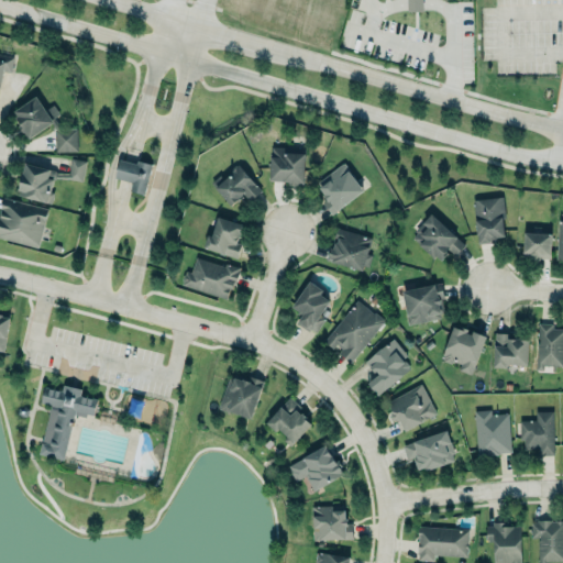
[(408,0),(408,9),(423,8),(423,0),(408,0)]
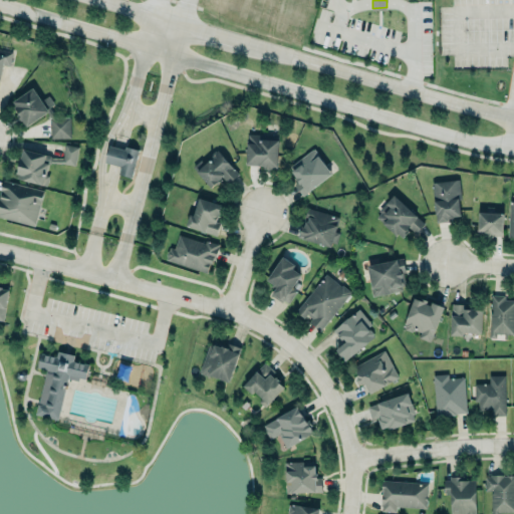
[(0,82),(3,66),(9,67),(13,50),(0,47),(0,82)]
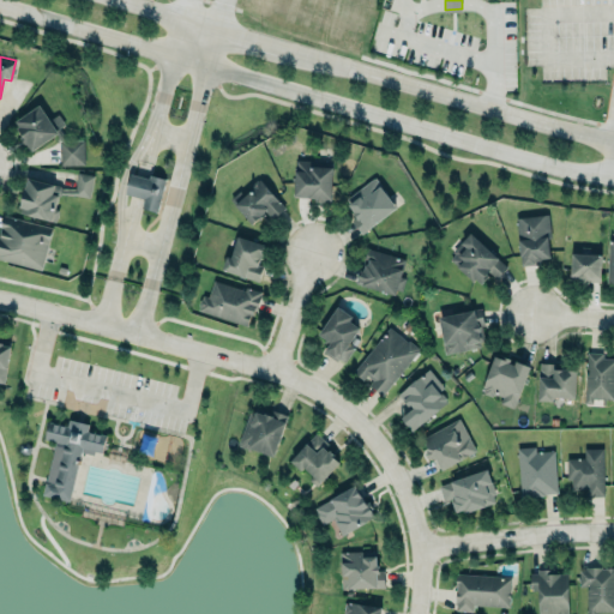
[(31,150),(55,133),(60,140),(59,142),(60,164),(84,163),(84,139),(67,140),(59,128),(64,124),(58,113),(49,116),(40,103),(16,120),(18,126),(17,126),(20,136),(31,150)]
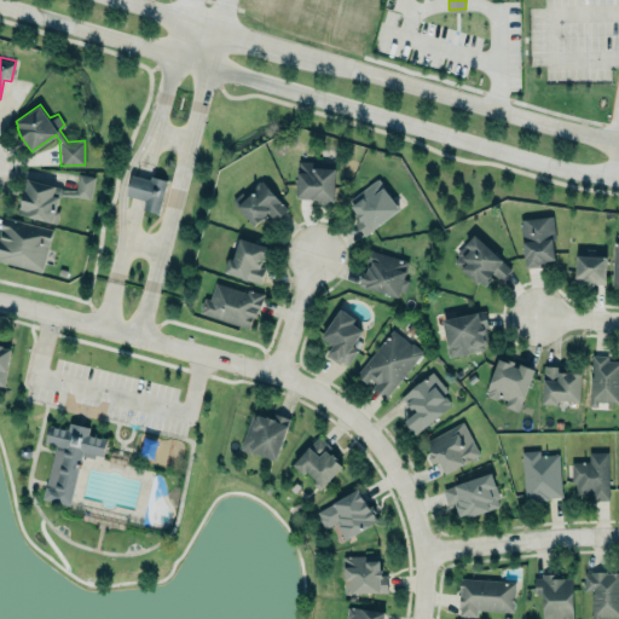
[(335,168),(317,167),(317,162),(298,161),(296,200),(333,201),(335,168)]
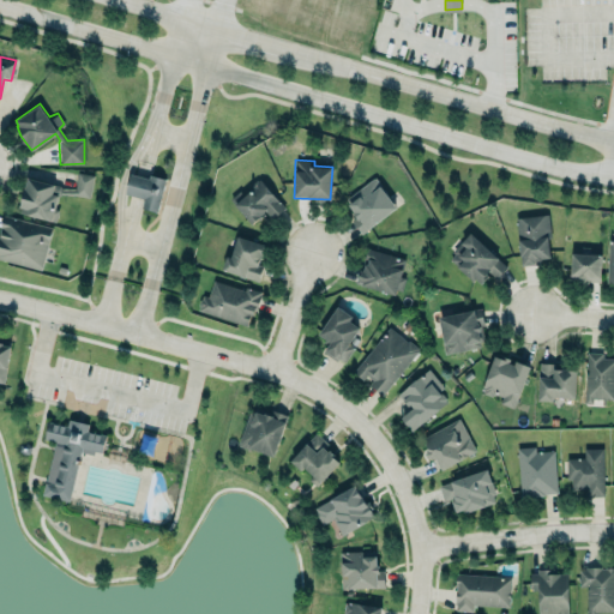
[(125,194),(143,198),(140,208),(157,212),(164,180),(130,173),(125,194)]
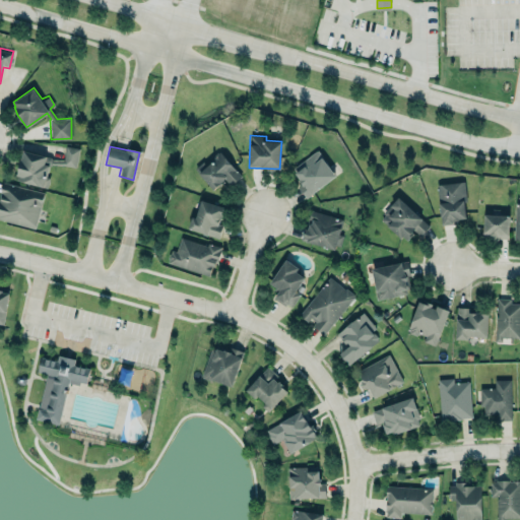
[(198,171),(213,188),(218,184),(219,185),(224,181),(222,178),(223,177),(231,185),(242,175),(218,147),(208,156),(211,159),(198,171)]
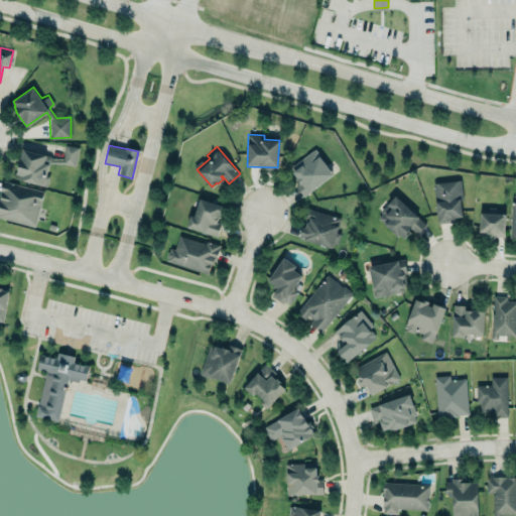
[(333,172),(320,156),(321,155),(315,147),(290,166),(293,169),(292,169),(297,176),(296,176),(298,179),(300,181),(301,180),(305,185),(300,189),(304,195),(333,172)]
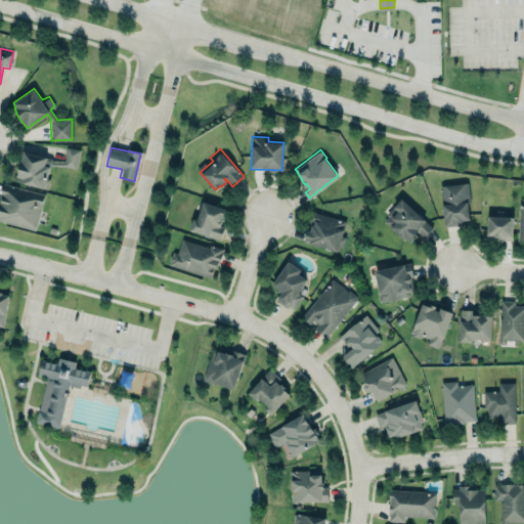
[(47,190),(50,178),(46,177),(48,166),(44,165),(46,157),(24,150),(14,181),(47,190)]
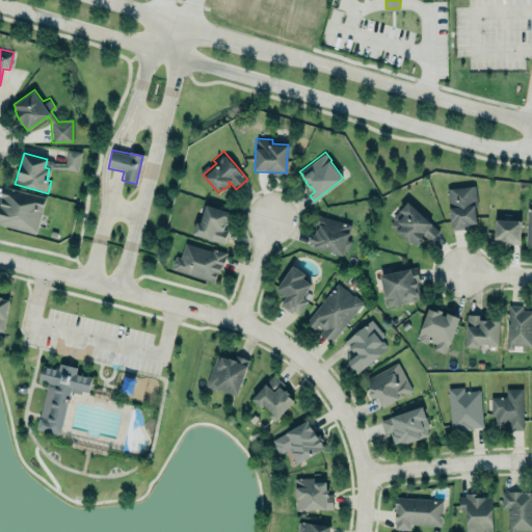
[(476,227),(474,186),(448,187),(449,228),(476,227)]
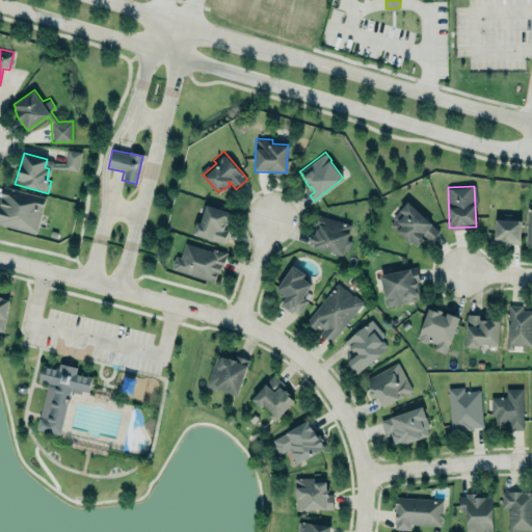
[(0,224),(35,233),(44,197),(2,188),(0,198),(0,224)]
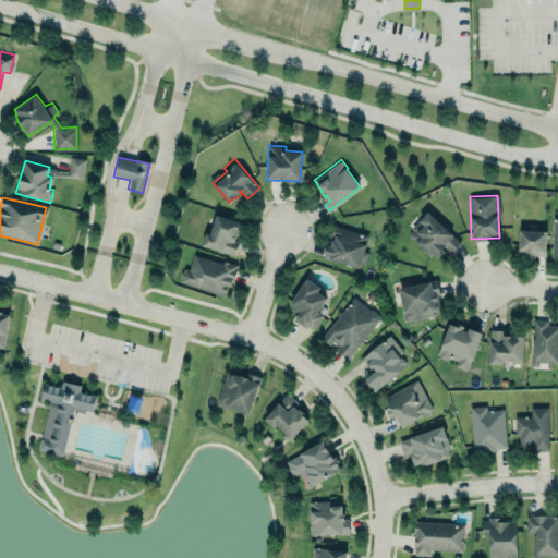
[(427,209),(411,227),(413,229),(408,234),(429,255),(432,253),(437,257),(445,249),(443,246),(444,245),(451,252),(460,242),(452,233),(427,209)]
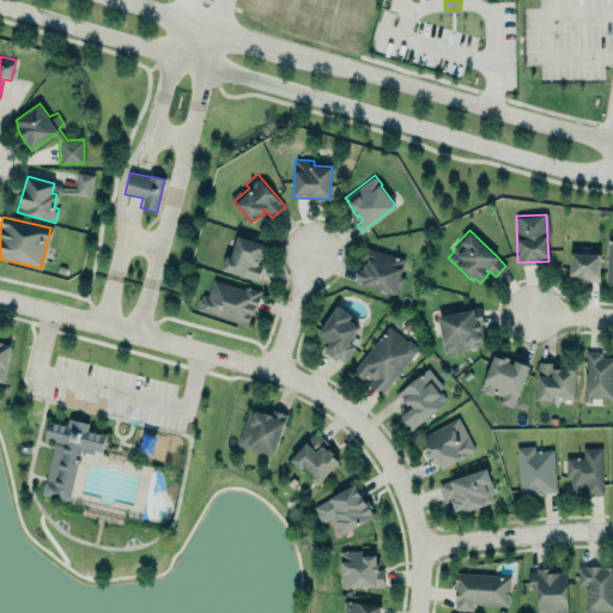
[(258,280),(262,266),(258,265),(263,243),(234,235),(224,269),(258,280)]
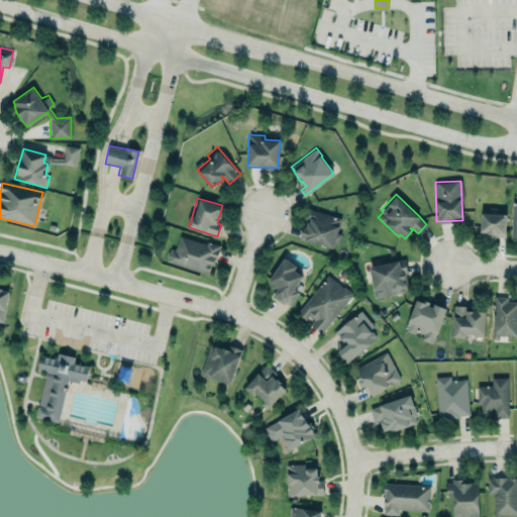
[(309,208),(341,217),(337,232),(341,233),(338,243),(333,242),(332,246),(299,237),(300,232),(309,208)]
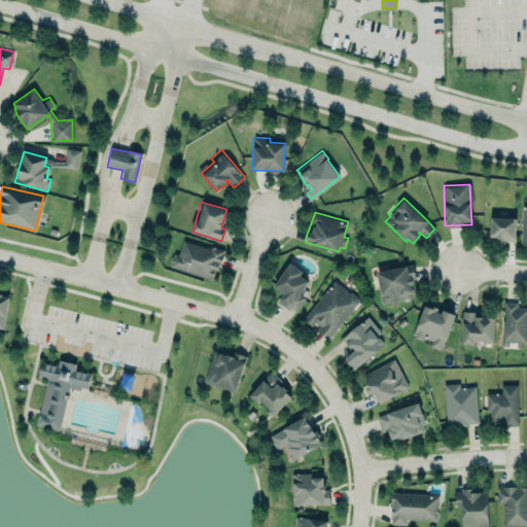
[(491,215),(517,216),(517,221),(518,221),(518,223),(517,223),(516,235),(516,236),(516,237),(515,237),(515,241),(503,240),(503,241),(496,241),(496,240),(490,240),(490,235),(489,235),(489,233),(490,233),(491,215)]
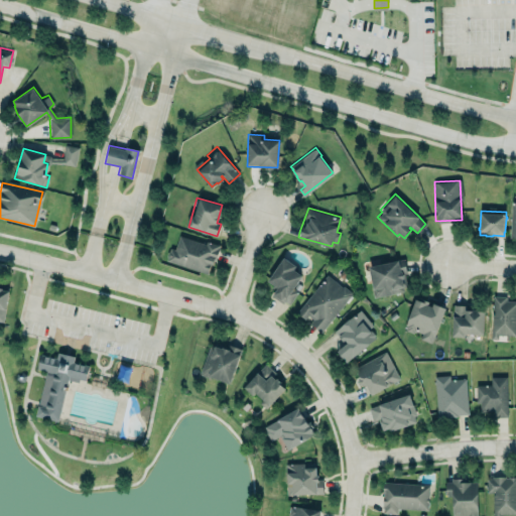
[(167,261),(210,274),(218,246),(176,233),(167,261)]
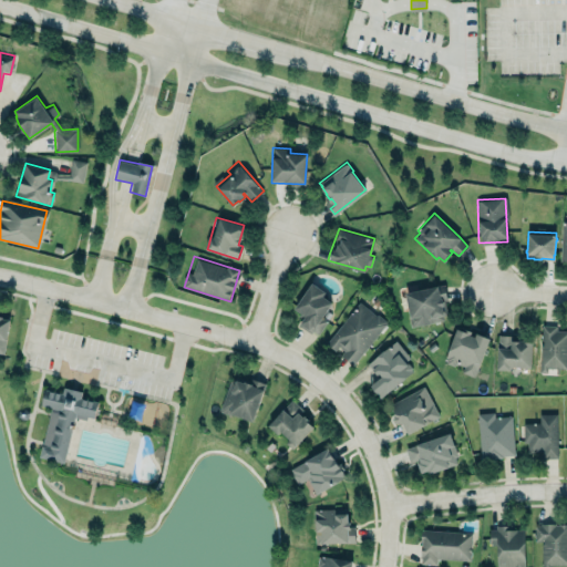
[(294,306),(311,280),(325,290),(322,295),(332,301),(321,316),(328,319),(318,333),(312,330),(310,332),(299,323),(300,321),(305,313),(294,306)]
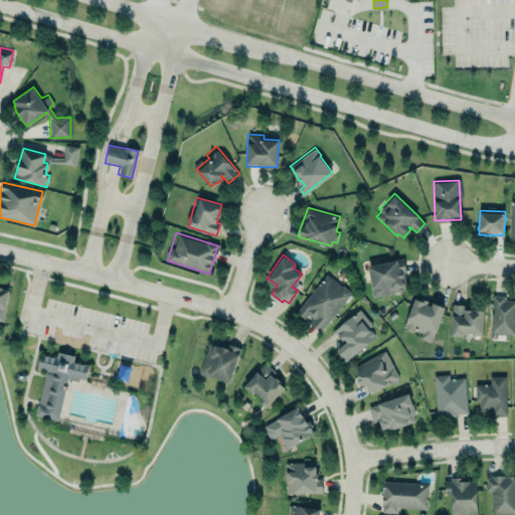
[(367,264),(404,255),(408,273),(404,273),(407,285),(403,286),(404,290),(372,297),(370,286),(372,285),(367,264)]
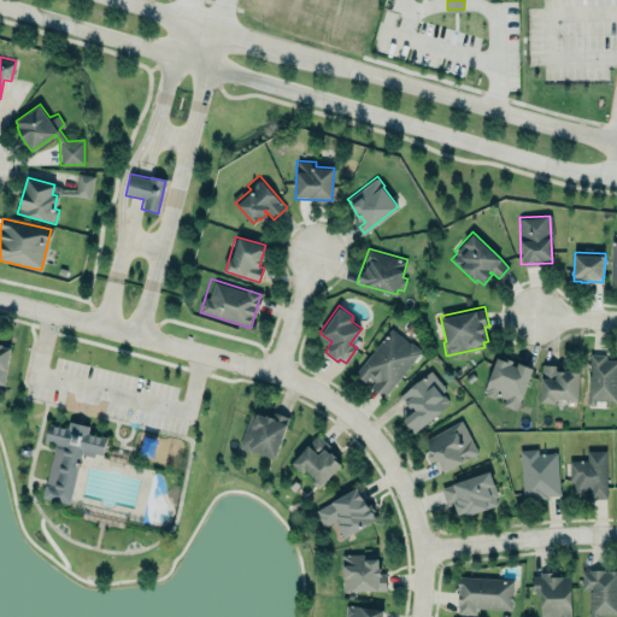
[(354,371),(391,327),(410,342),(411,341),(421,348),(419,350),(421,351),(383,395),(371,386),(375,381),(369,376),(364,381),(354,371)]
